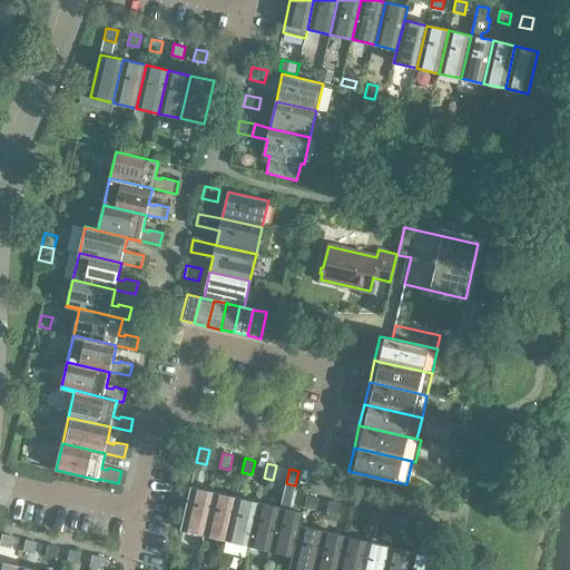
[(443,482),(445,472),(436,470),(434,481),(443,482)]
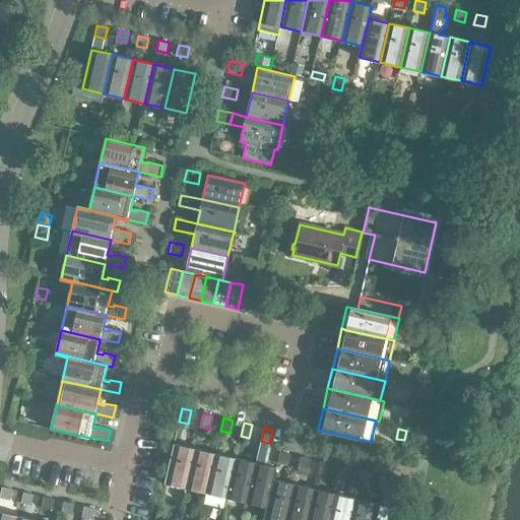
[(185,488),(194,449),(174,444),(165,483),(185,488)]
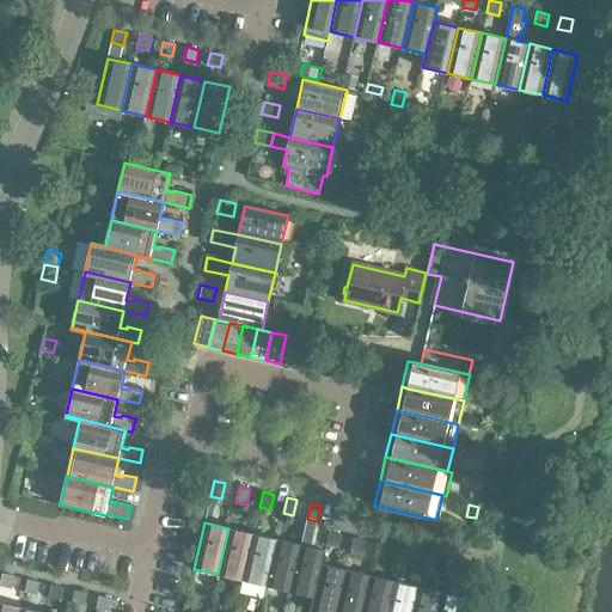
[(243,580),(254,533),(228,528),(218,574),(243,580)]
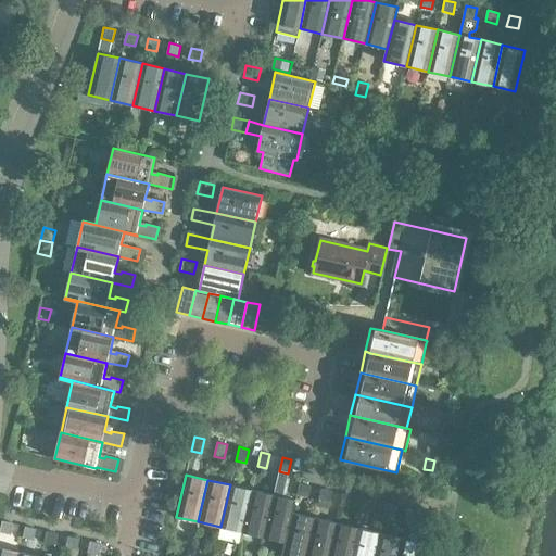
[(311,487),(300,483),(298,494),(308,497),(311,487)]
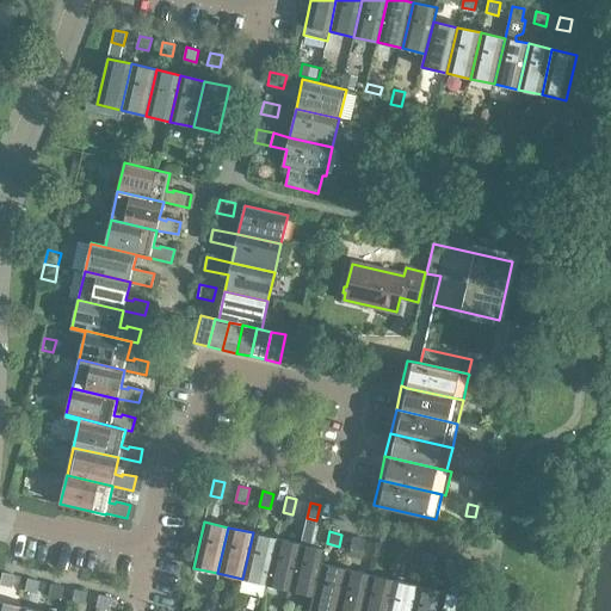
[(266,585),(277,538),(253,532),(242,579),(266,585)]
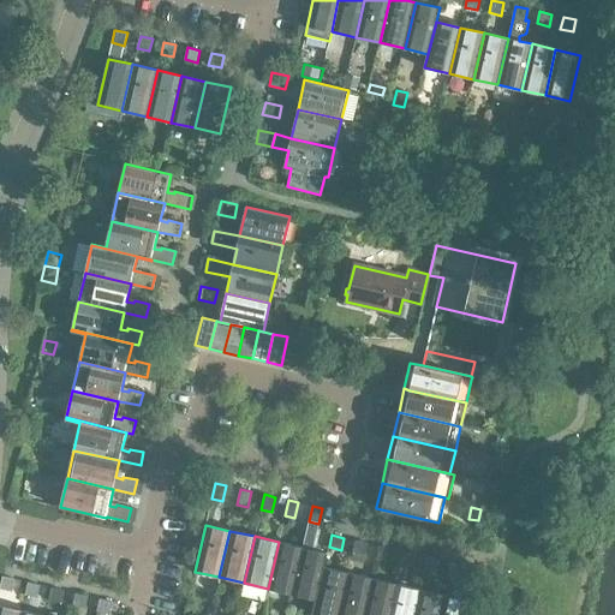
[(368,543),(356,541),(352,553),(365,555),(368,543)]
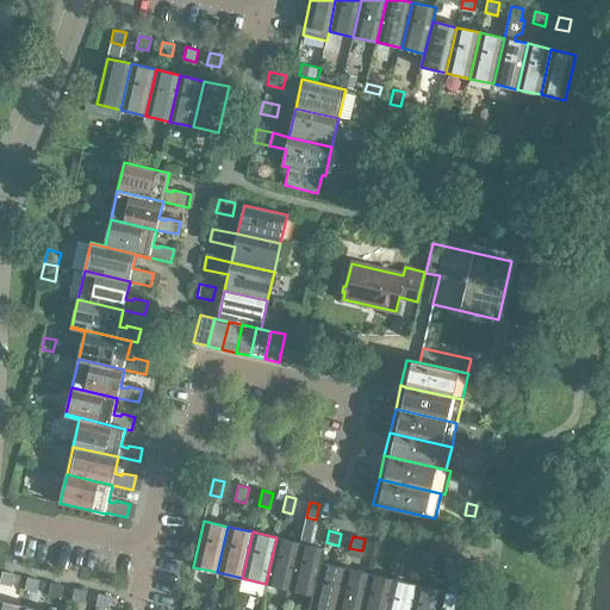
[(290,590),(300,543),(277,537),(266,584),(290,590)]
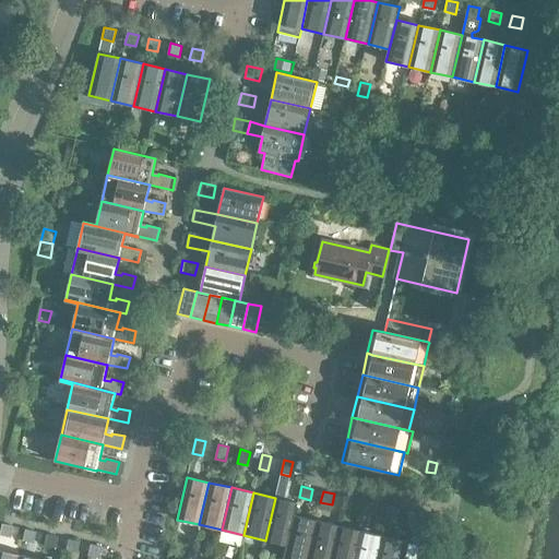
[(356,499),(345,497),(342,508),(353,510),(356,499)]
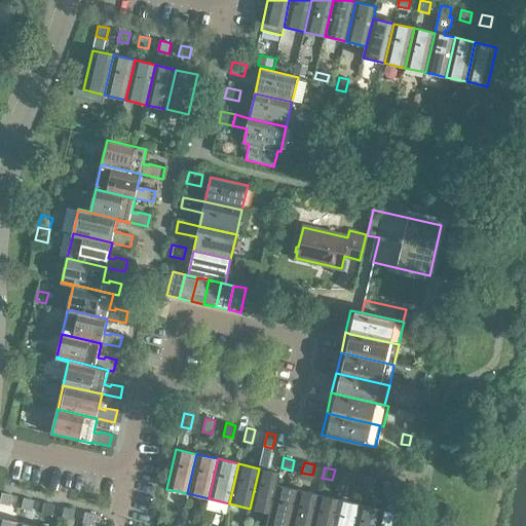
[(280,474),(259,468),(250,509),(269,513),(267,525),(268,525),(277,485),(280,474)]
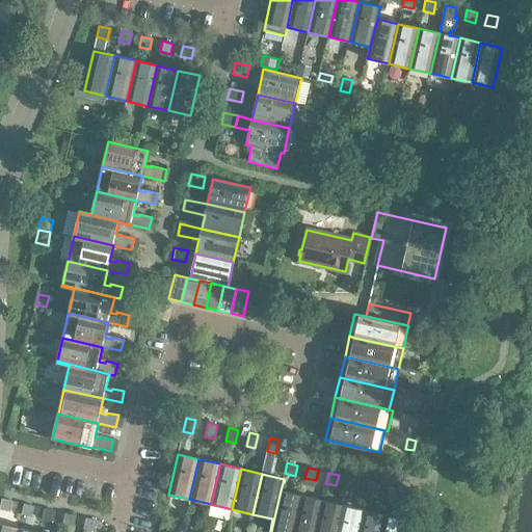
[(360,479),(349,477),(346,487),(356,490),(360,479)]
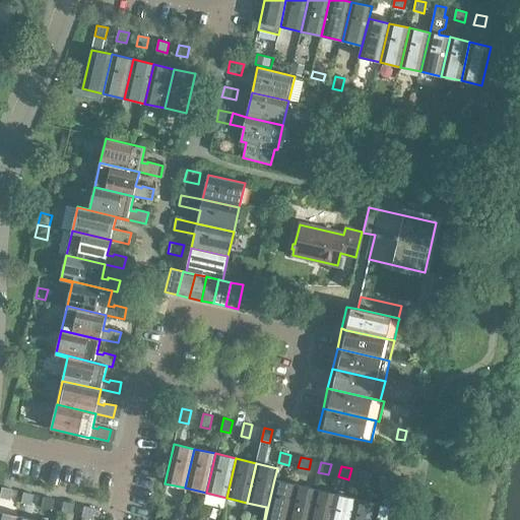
[(372,473),(362,471),(359,481),(369,483),(372,473)]
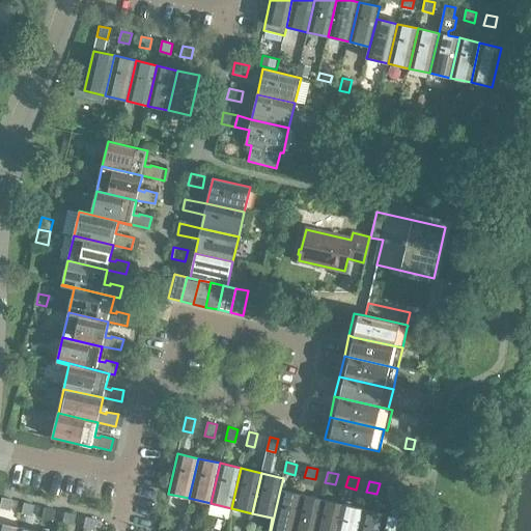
[(399,488),(389,485),(387,497),(397,499),(399,488)]
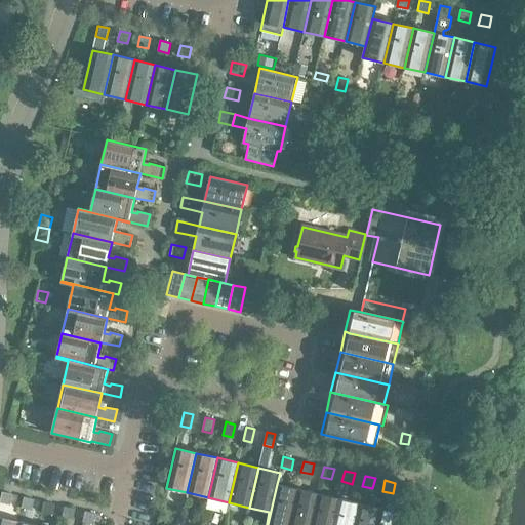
[(271,524),(288,524),(296,489),(277,484),(268,524),(271,524)]
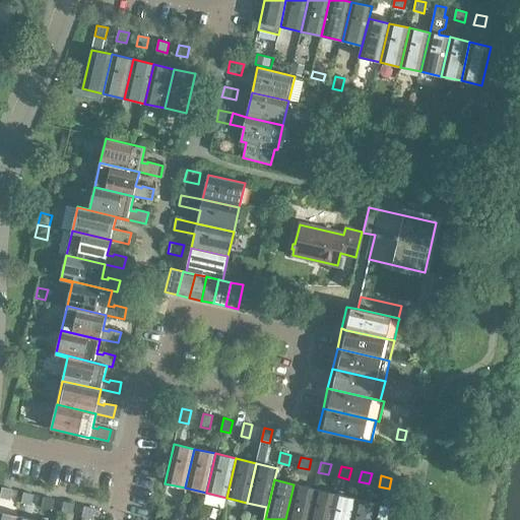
[(307,519),(314,489),(294,484),(285,519),(307,519)]
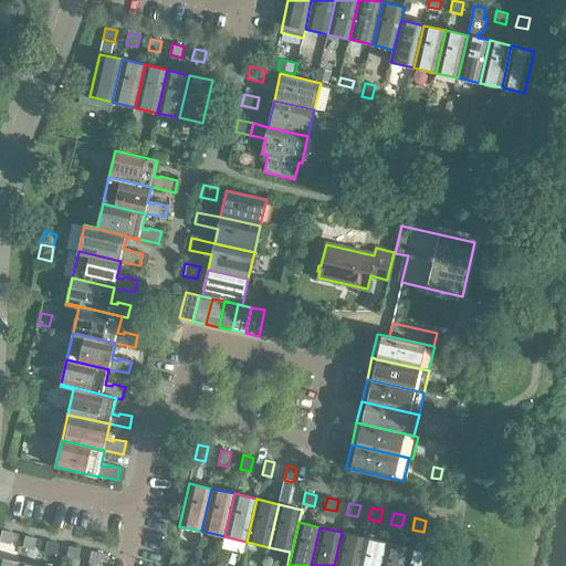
[(14,533),(3,531),(2,531),(0,542),(11,544),(14,533)]
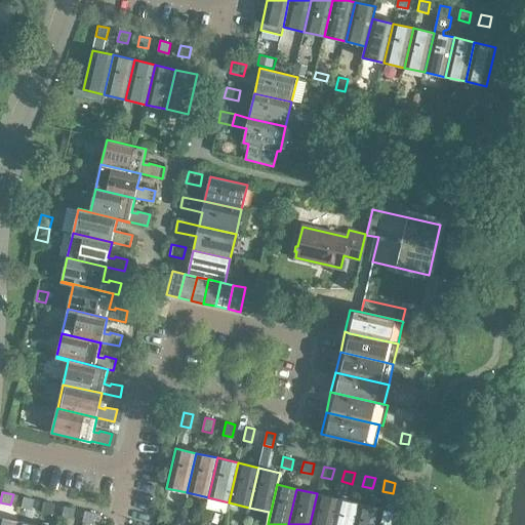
[(331,524),(337,498),(317,493),(310,524),(331,524)]
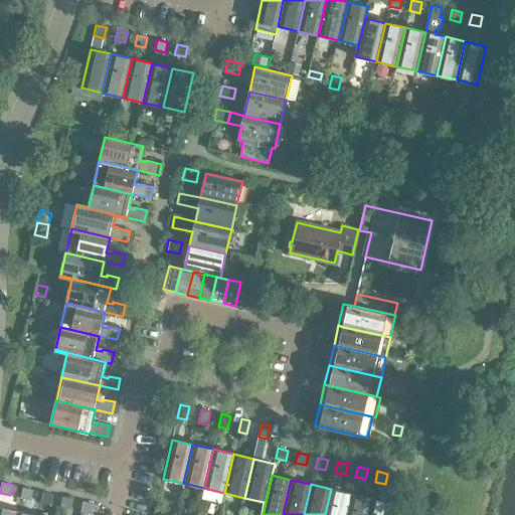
[(34,490),(23,487),(21,498),(31,500),(34,490)]
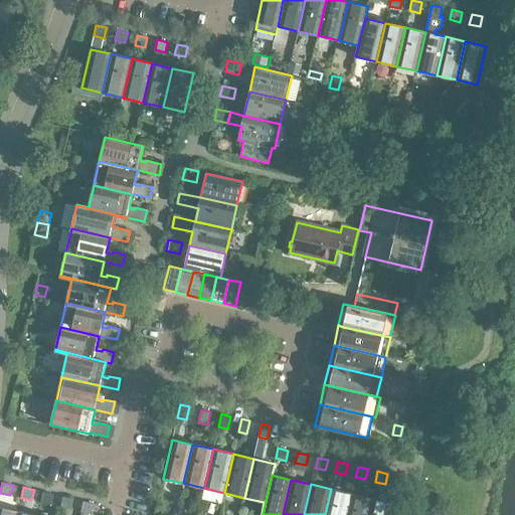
[(346,514),(351,494),(331,489),(325,514),(346,514)]
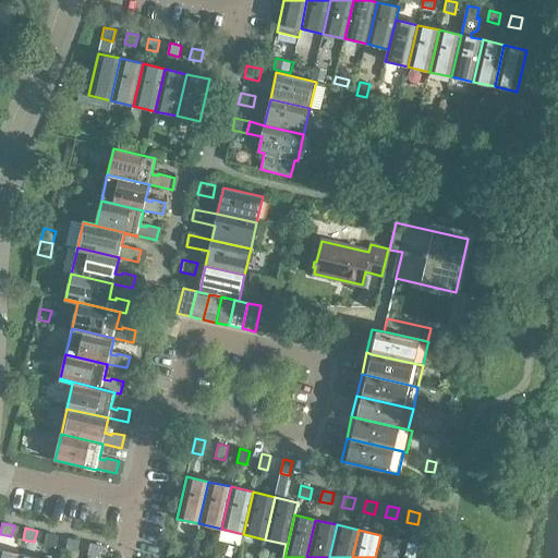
[(58,535),(47,533),(45,544),(56,547),(58,535)]
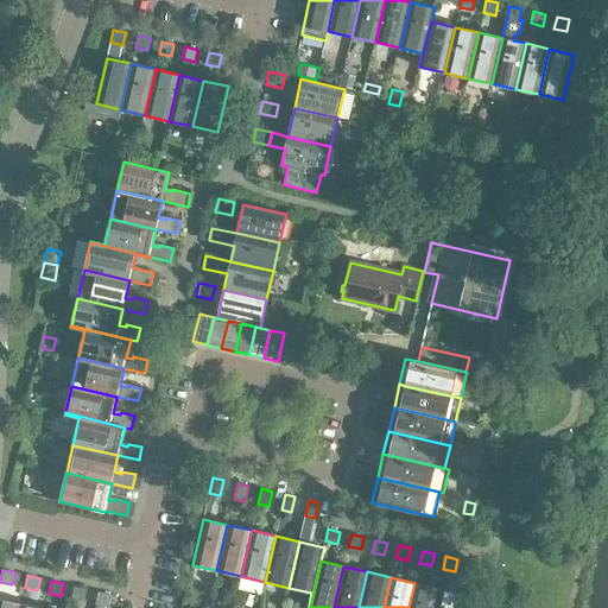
[(434,607),(438,588),(415,583),(409,607),(434,607)]
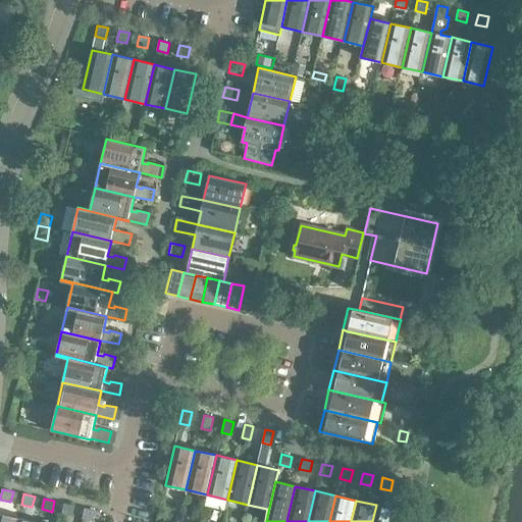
[(72,516),(74,506),(64,503),(62,514),(72,516)]
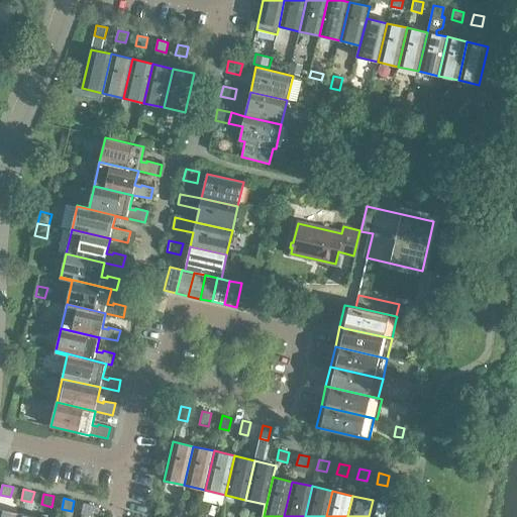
[(391,516),(394,505),(373,500),(369,516),(391,516)]
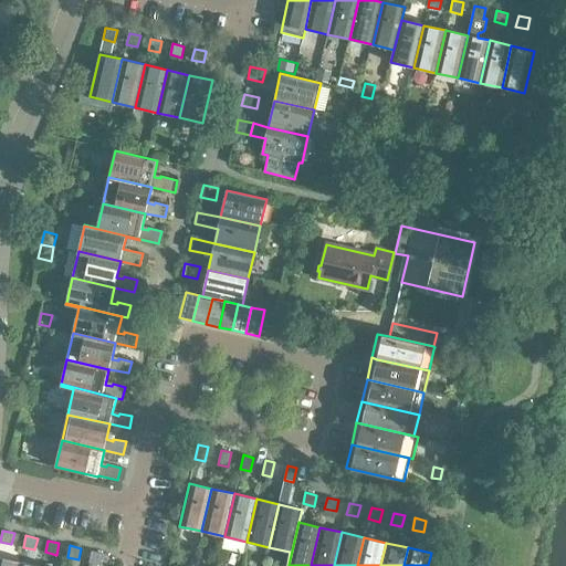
[(103,553),(92,551),(88,563),(101,565),(103,553)]
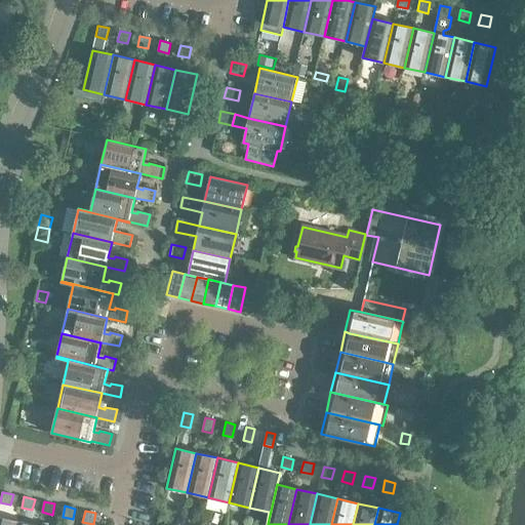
[(0,524),(15,524),(17,521),(0,516),(0,524)]
